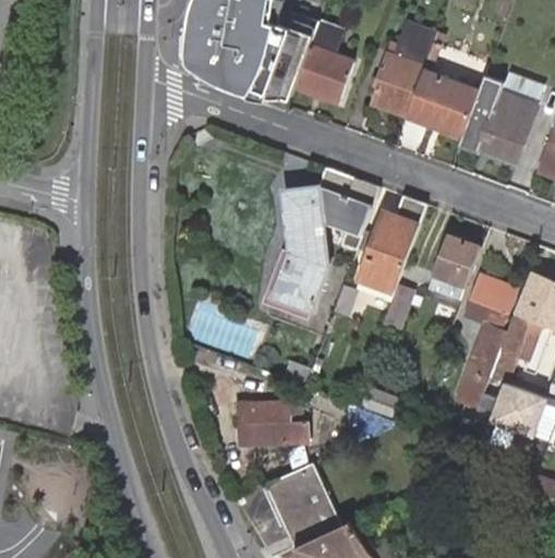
[(281,0),(196,0),(192,27),(191,47),(201,73),(287,104),(293,86),(316,24),(279,11),(281,0)]
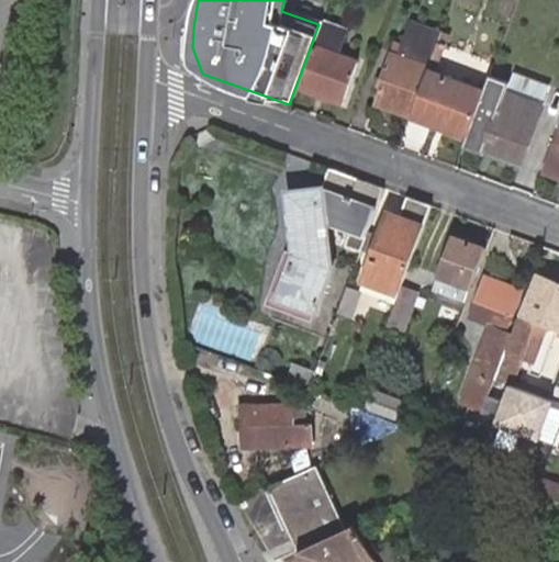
[(428,58),(437,34),(404,22),(397,43),(390,41),(376,83),(379,85),(371,108),(406,120),(428,58)]
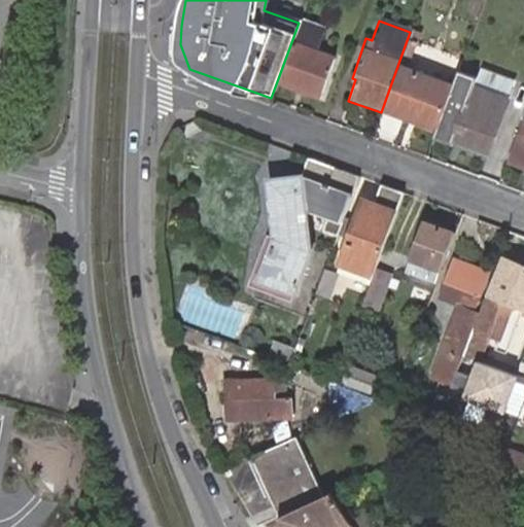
[(317,30),(299,23),(277,81),(292,88),(318,97),(332,59),(309,50),(317,30)]
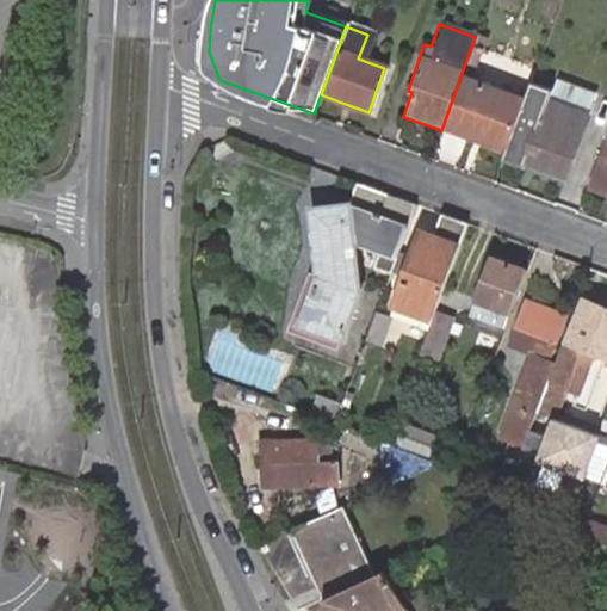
[(501,150),(520,100),(470,81),(475,67),(465,63),(441,130),(501,150)]
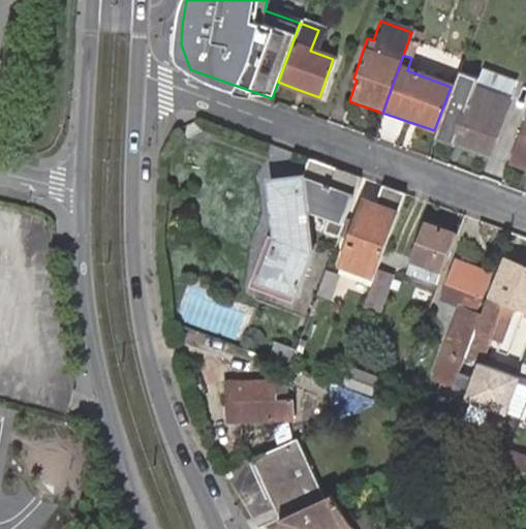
[(484,80),(465,72),(441,134),(493,155),(514,103),(480,90),(484,80)]
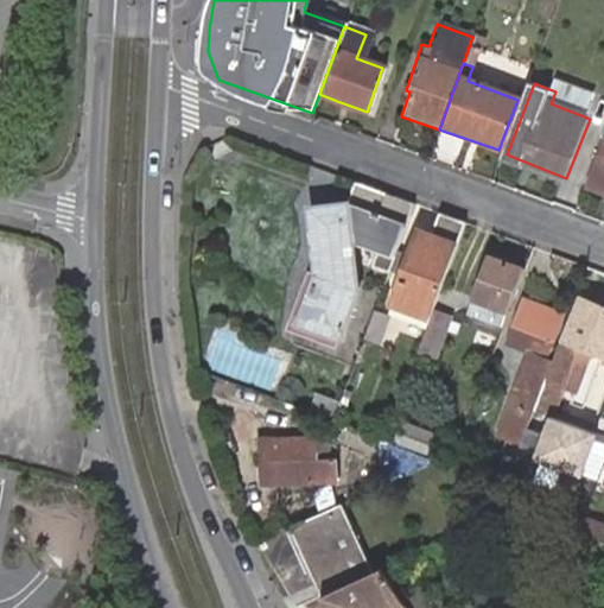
[(603,139),(586,185),(603,191),(603,139)]
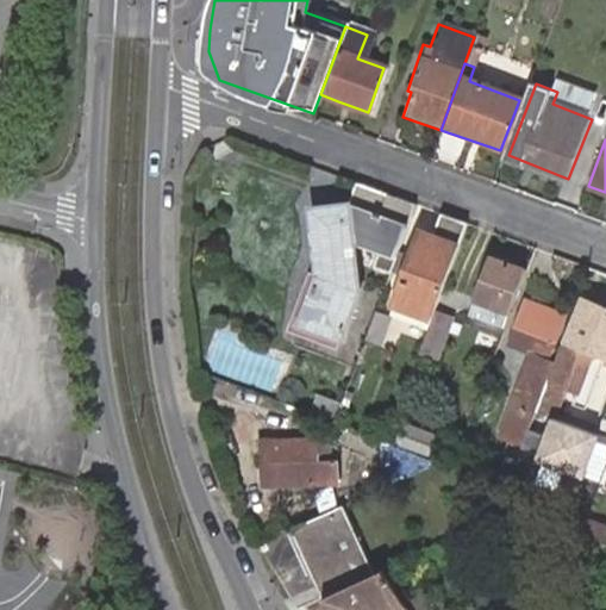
[(412,207),(353,186),(343,213),(305,221),(314,282),(299,329),(336,343),(356,294),(348,242),(393,259),(403,235),(412,207)]
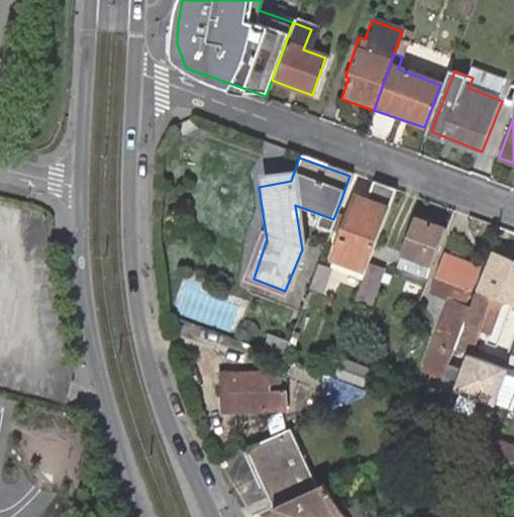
[(393,191),(370,183),(363,202),(358,214),(347,211),(329,261),(363,273),(365,268),(393,191)]
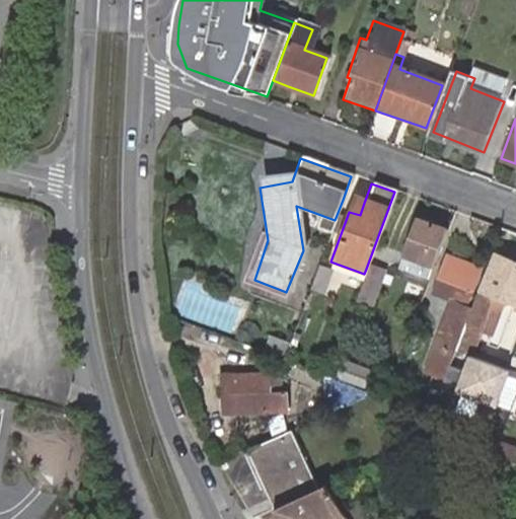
[(360,215),(364,203),(354,200),(349,212),(360,215)]
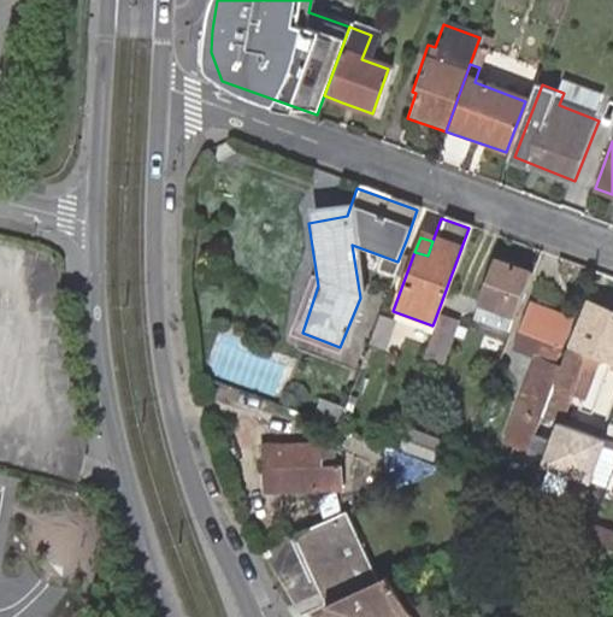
[(477,307),(511,318),(528,275),(491,263),(477,307)]
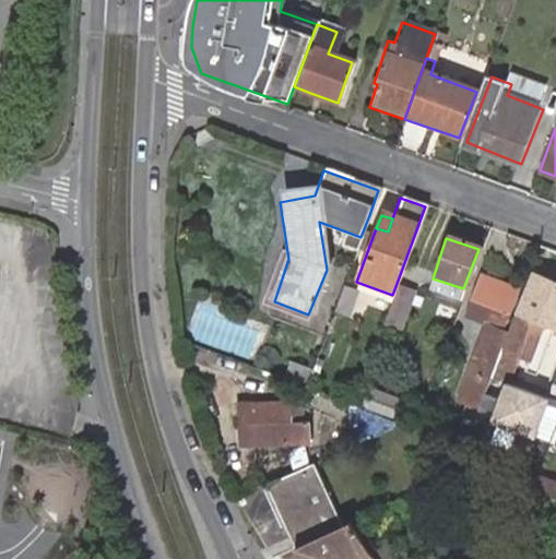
[(498,356),(508,332),(505,331),(503,330),(516,292),(478,278),(471,301),(473,302),(468,318),(492,325),(481,358),(465,401),(481,406),(492,375),(498,356)]
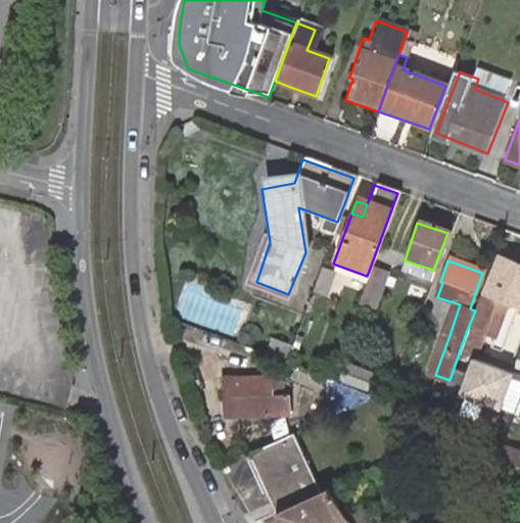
[(367,276),(356,307),(370,314),(383,277),(369,271),(367,276)]
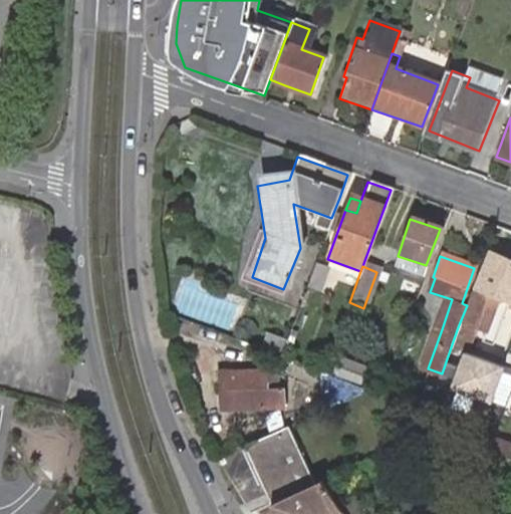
[(472,332),(458,327),(452,344),(466,349),(472,332)]
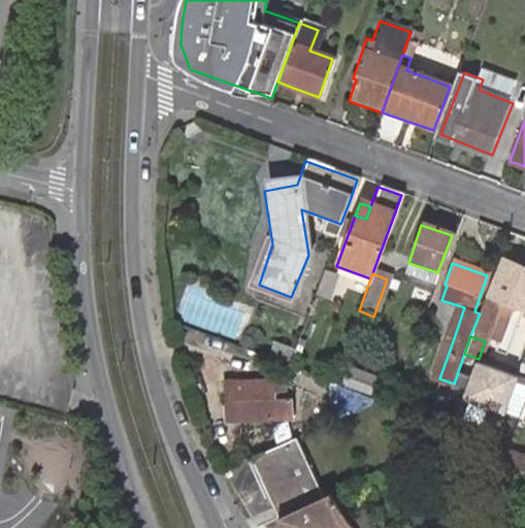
[(517,376),(477,362),(462,400),(503,415),(517,376)]
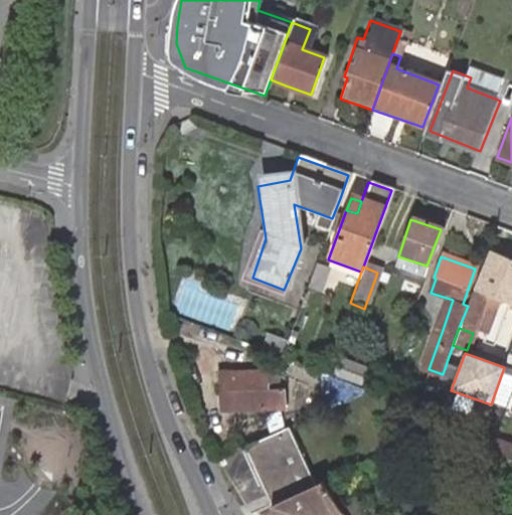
[(352,369),(335,362),(331,374),(361,386),(366,371),(353,366),(352,369)]
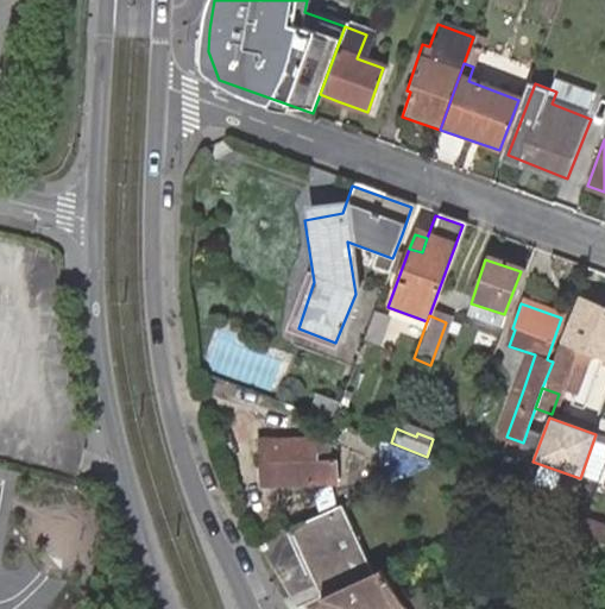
[(342,441),(328,443),(329,460),(344,459),(342,441)]
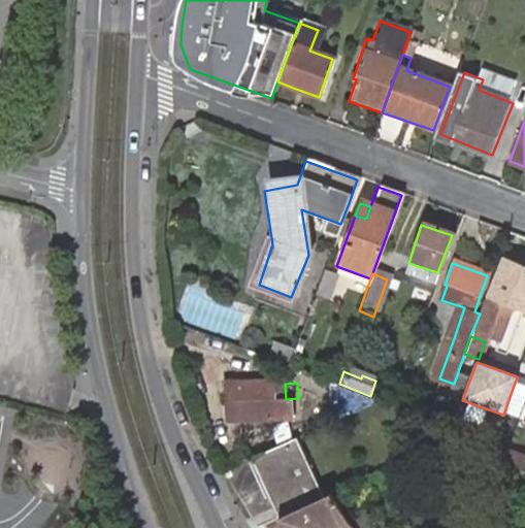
[(286,399),(285,384),(223,386),(225,421),(299,419),(298,398),(286,399)]
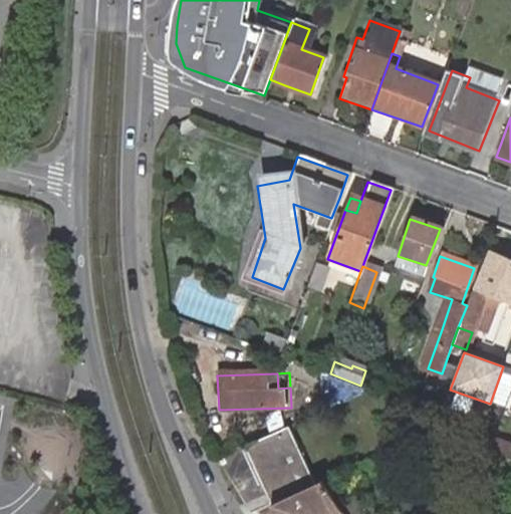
[(367,391),(329,376),(319,413),(367,391)]
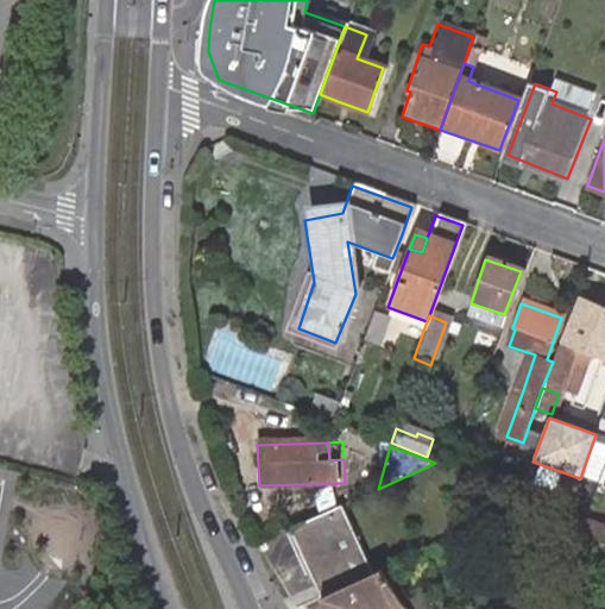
[(492,468),(511,475),(516,460),(498,453),(492,468)]
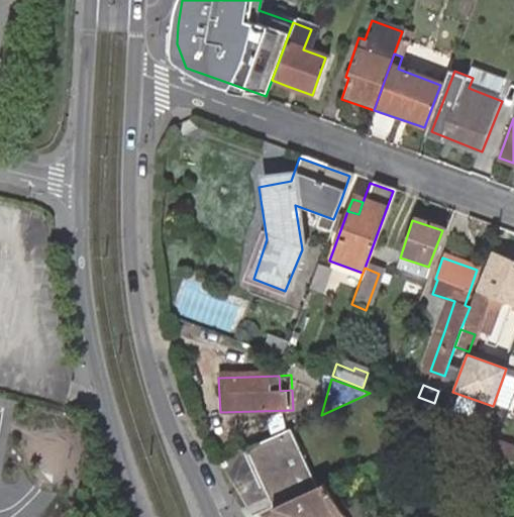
[(242,450),(269,509),(313,489),(287,430),(242,450)]
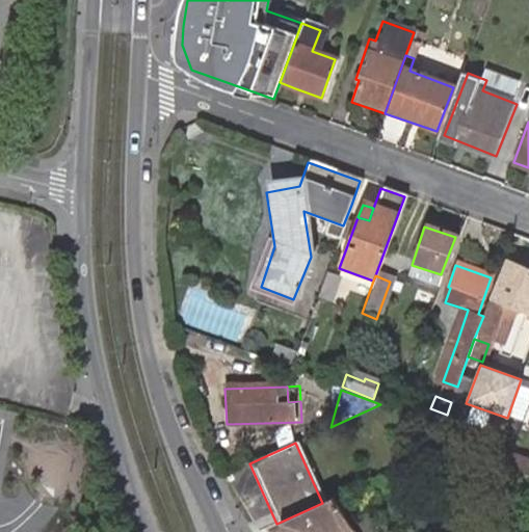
[(348,529),(332,499),(322,503),(276,524),(280,531),(366,531),(363,523),(348,529)]
